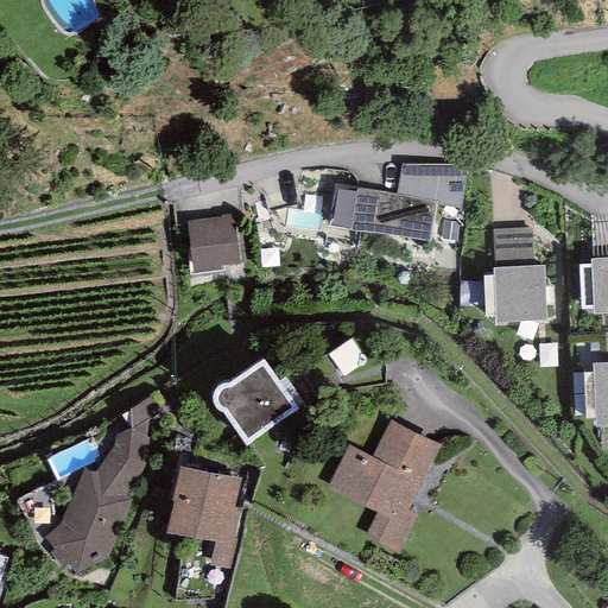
[(450,165),(401,164),(394,195),(436,201),(435,206),(461,209),(469,168),(450,165)]
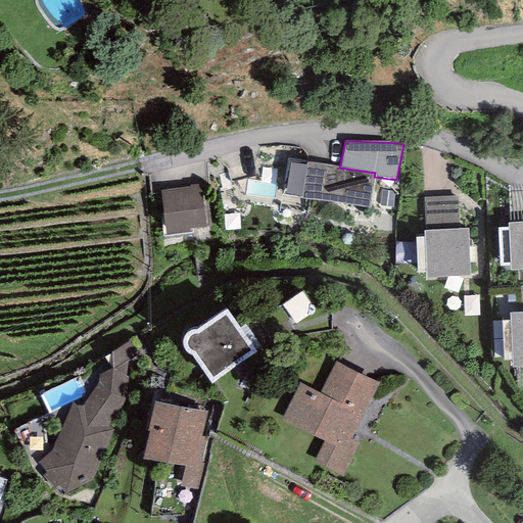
[(374,177),(375,173),(339,168),(287,158),(281,194),(369,208),(374,177)]
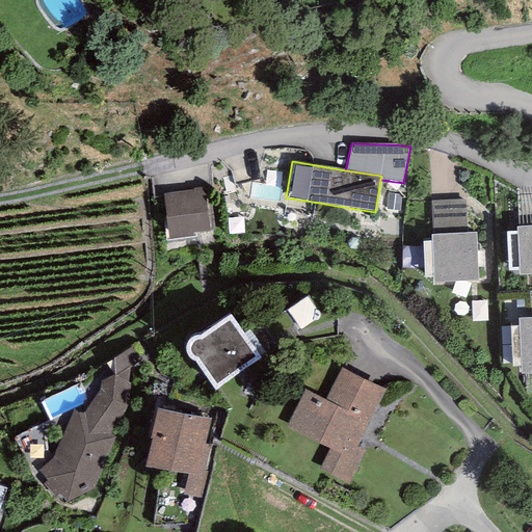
[(193,190),(163,193),(168,239),(193,236),(193,233),(210,232),(205,186),(193,188),(193,190)]
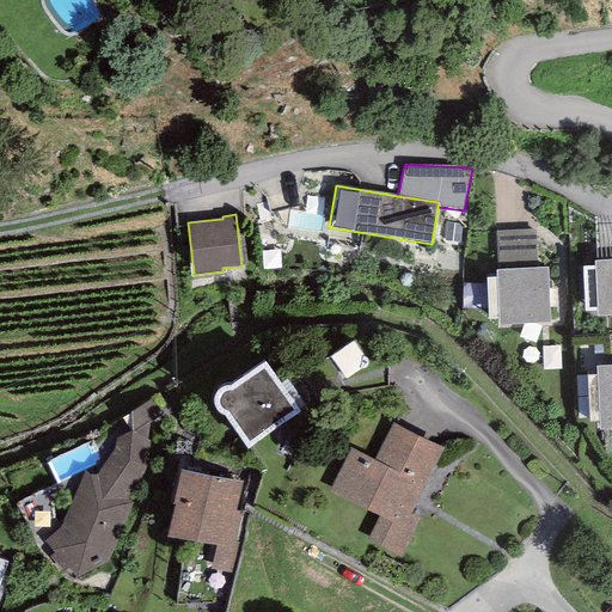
[(536,230),(495,231),(496,263),(538,261),(536,230)]
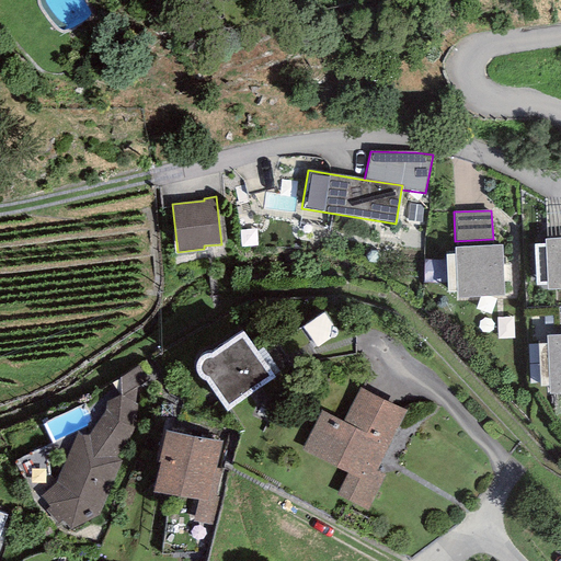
[(560,238),(546,239),(546,244),(534,244),(536,285),(547,284),(547,290),(560,289),(560,238)]
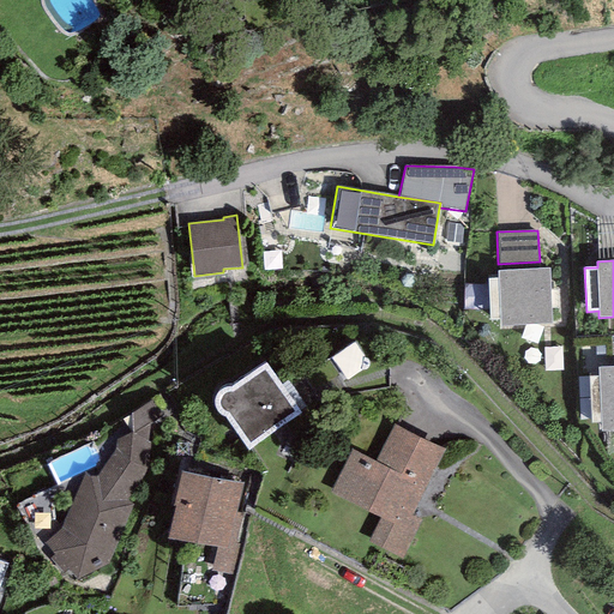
[(551,269),(498,271),(498,278),(487,280),(489,320),(500,320),(500,326),(552,324),(552,308),(558,308),(558,289),(552,289),(551,269)]
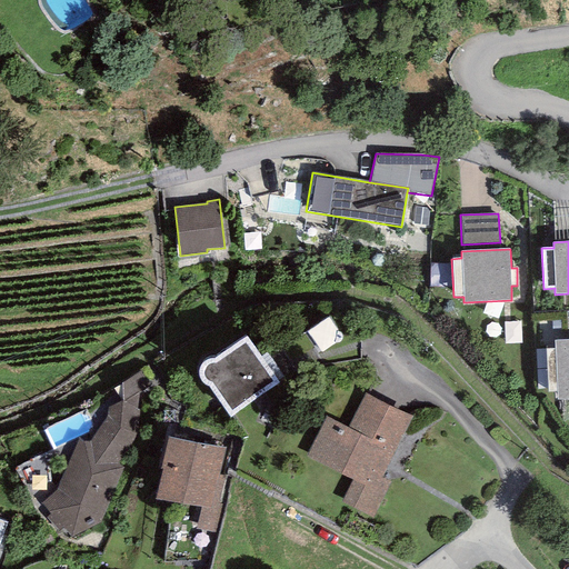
[(316,336),(327,353),(346,341),(333,323),(316,336)]
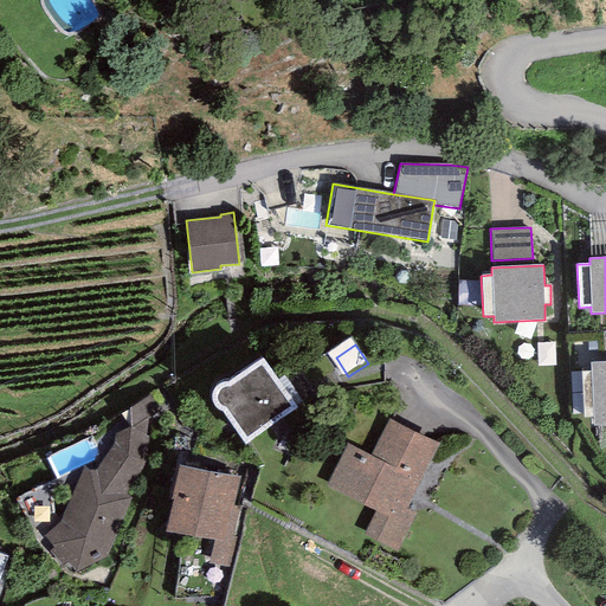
[(245,445),(297,407),(263,358),(227,382),(224,382),(220,384),(218,385),(214,388),(212,392),(211,397),(212,401),(213,406),(217,408),(219,411),(221,411),(245,445)]
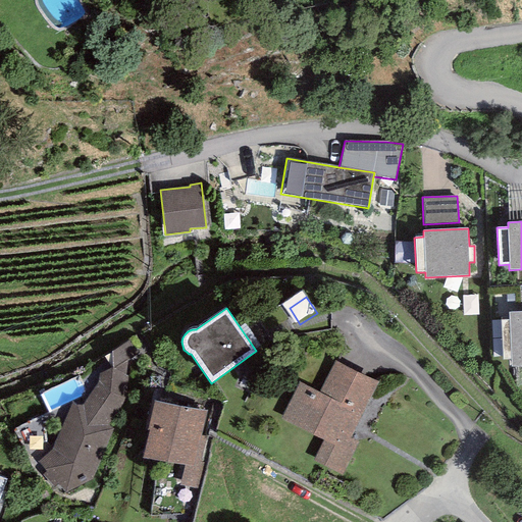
[(521,311),(508,312),(509,320),(502,320),(503,360),(511,360),(511,367),(521,366),(521,311)]
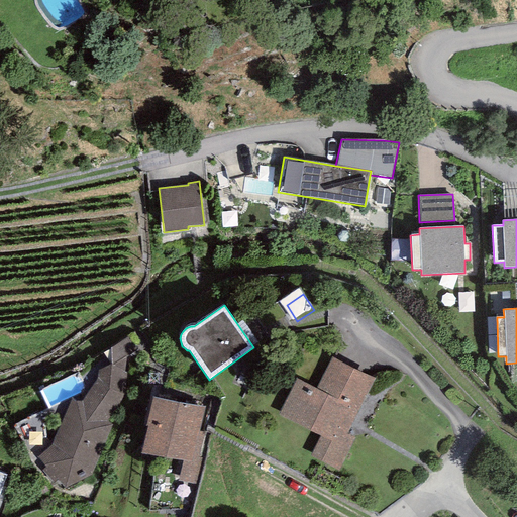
[(143,360),(128,337),(111,347),(111,365),(98,370),(97,379),(81,401),(76,401),(71,399),(52,444),(37,458),(45,468),(42,471),(53,483),(58,480),(65,488),(91,475),(130,372),(143,360)]
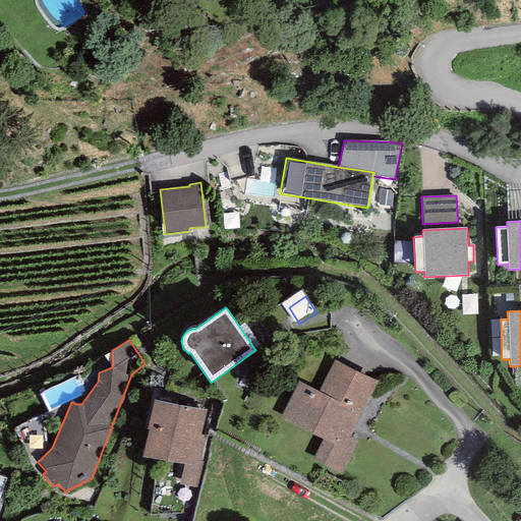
[(378,382),(334,359),(319,391),(299,381),(280,418),(323,440),(312,459),(341,473),(357,443),(349,439),(378,382)]
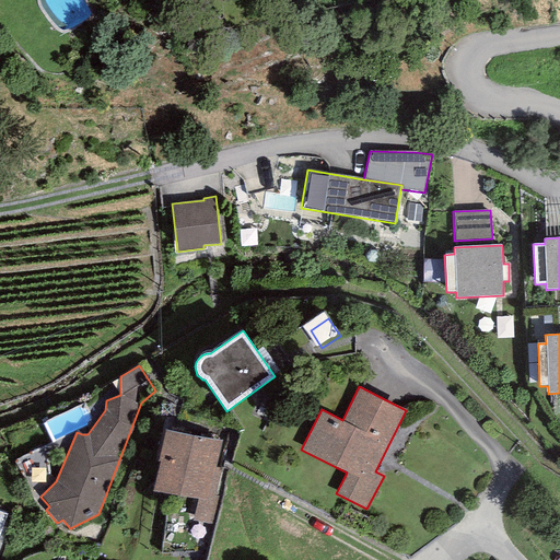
[(221,442),(164,430),(159,462),(153,491),(197,500),(194,521),(212,525),(218,496),(216,496),(221,469),(216,468),(221,442)]
